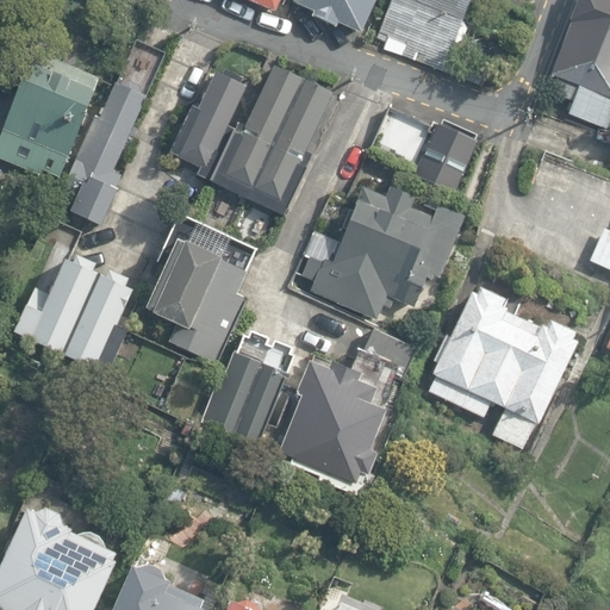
[(251,0),(277,11),(280,0),(251,0)]
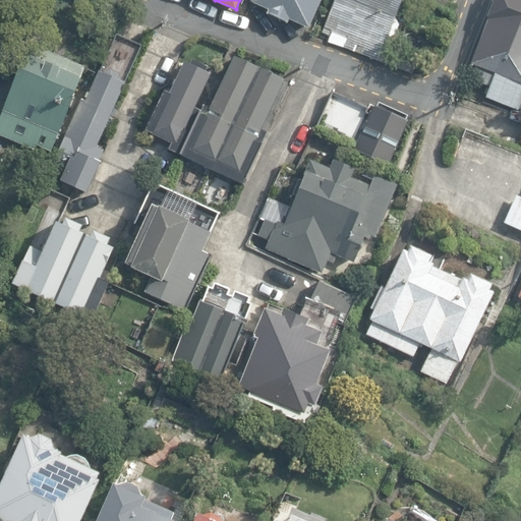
[(287,20),(308,30),(321,0),(251,0),(251,2),(269,10),(267,14),(286,22),(287,20)]
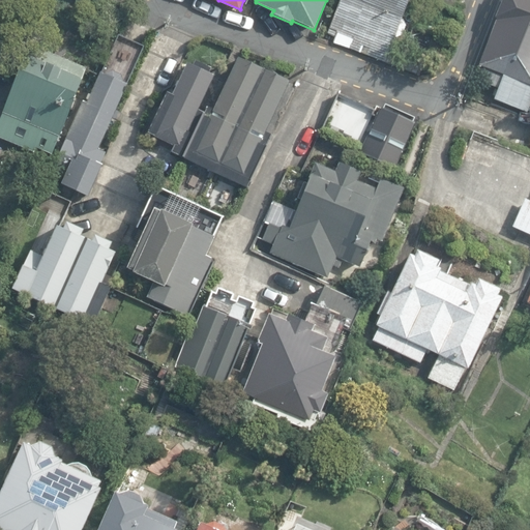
[(330,43),(417,78),(423,60),(390,48),(409,0),(341,0),(328,34),(333,36),(330,43)]
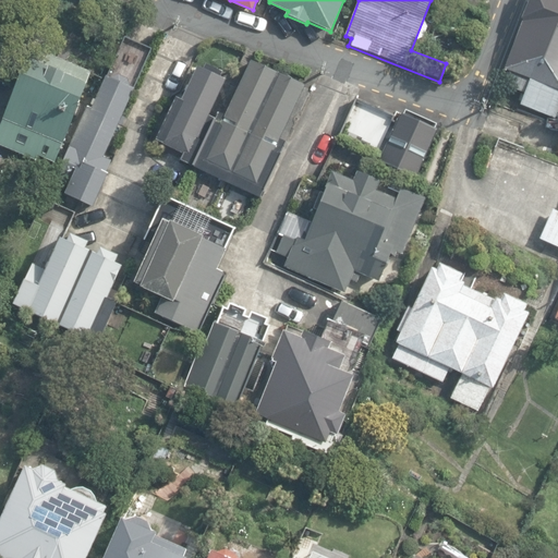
[(555,119),(557,111),(557,0),(528,0),(521,20),(523,21),(504,70),(508,72),(502,84),(525,93),(520,105),(555,119)]
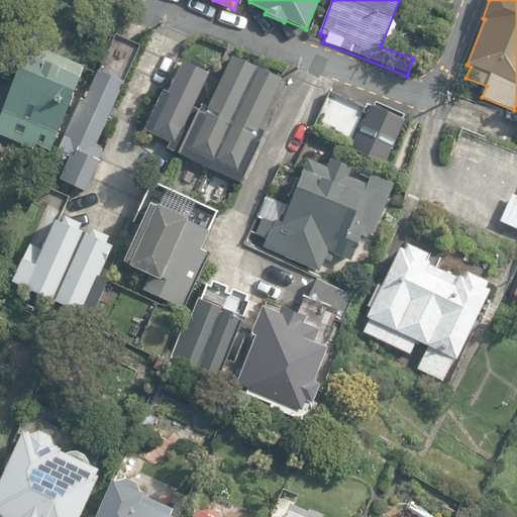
[(101,60),(129,72),(145,34),(117,22),(101,60)]
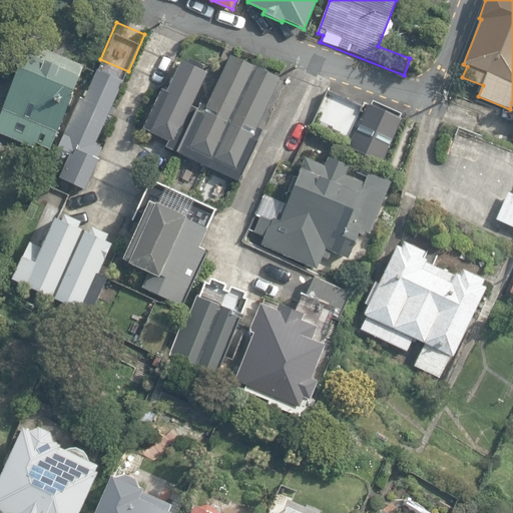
[(37,144),(52,149),(81,75),(79,74),(83,64),(27,42),(0,112),(0,134),(35,148),(37,144)]
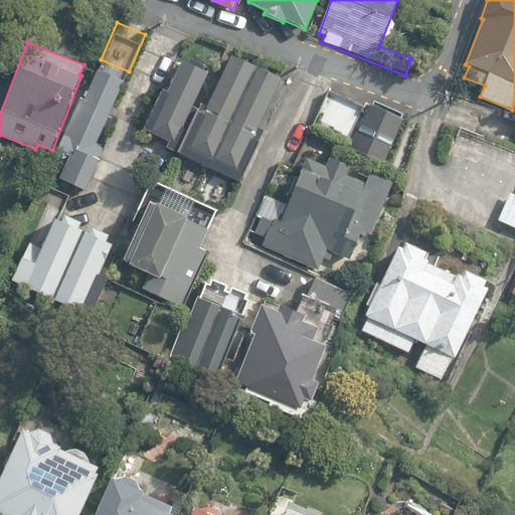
[(175,150),(238,180),(261,135),(251,131),(277,78),(228,55),(203,110),(196,107),(175,150)]
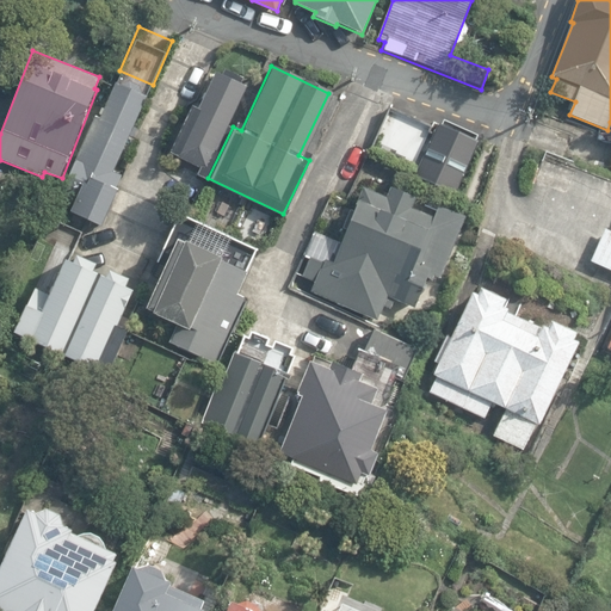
[(246,80),(217,67),(199,106),(190,102),(167,149),(199,164),(196,173),(208,178),(233,127),(226,123),(246,80)]
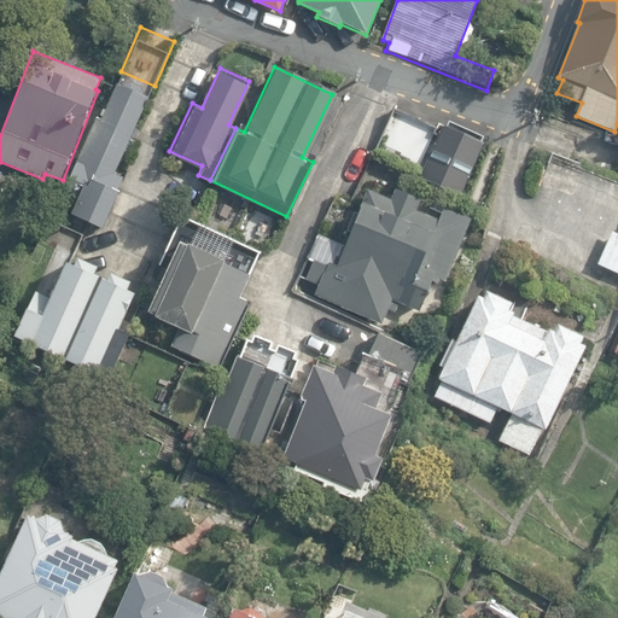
[(82,217),(103,227),(124,178),(114,173),(150,98),(146,97),(141,86),(130,81),(126,86),(118,82),(82,164),(79,163),(62,200),(85,211),(82,217)]
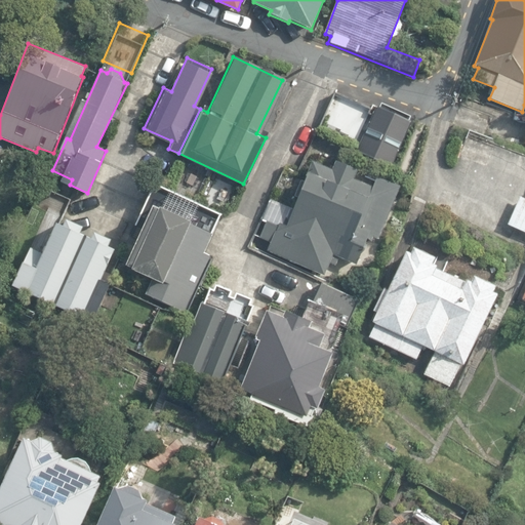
[(321,126),(359,142),(372,108),(334,93),(321,126)]
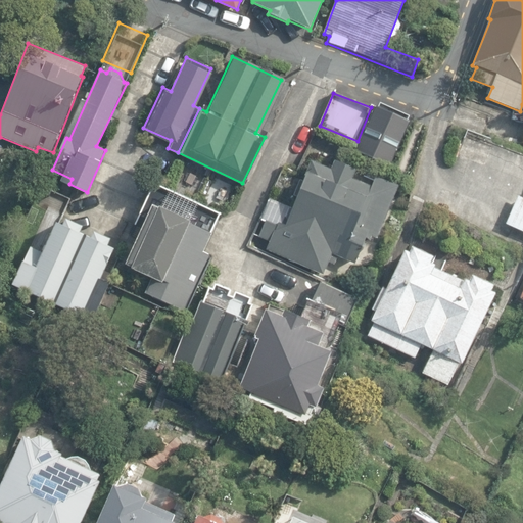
[(381,106),(377,105),(358,150),(391,165),(413,119),(409,117),(410,114),(382,102),(381,106)]
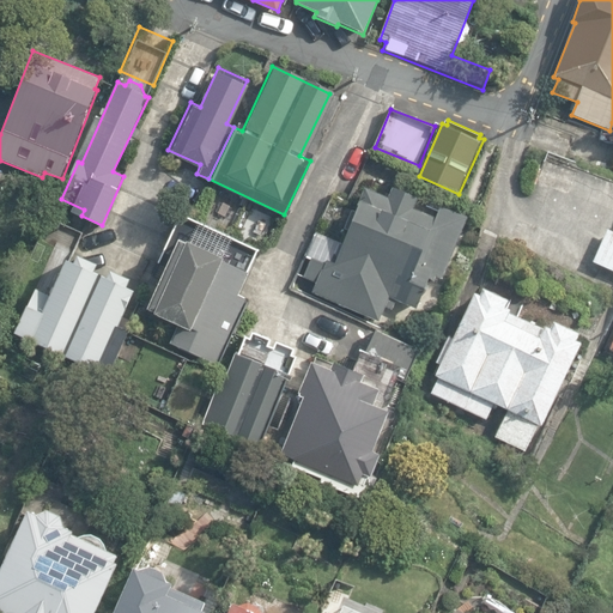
[(178,170),(164,163),(155,186),(169,193),(178,170)]
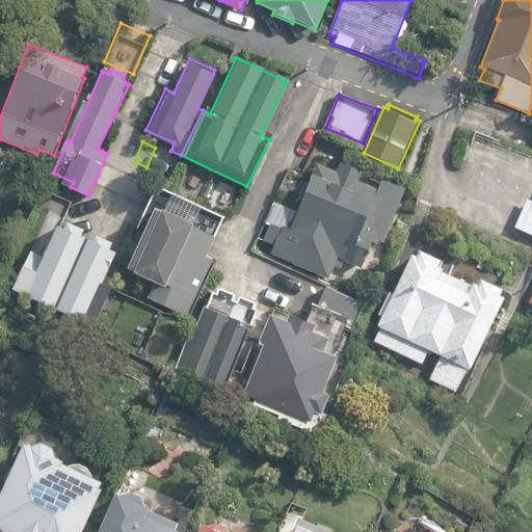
[(271,254),(329,280),(338,259),(362,269),(371,243),(376,245),(379,239),(384,241),(405,189),(381,179),(377,190),(358,182),(363,173),(340,164),(337,173),(316,164),(308,186),(304,185),(298,202),(301,203),(297,212),(275,203),(267,223),(269,224),(262,241),(273,246),(271,254)]
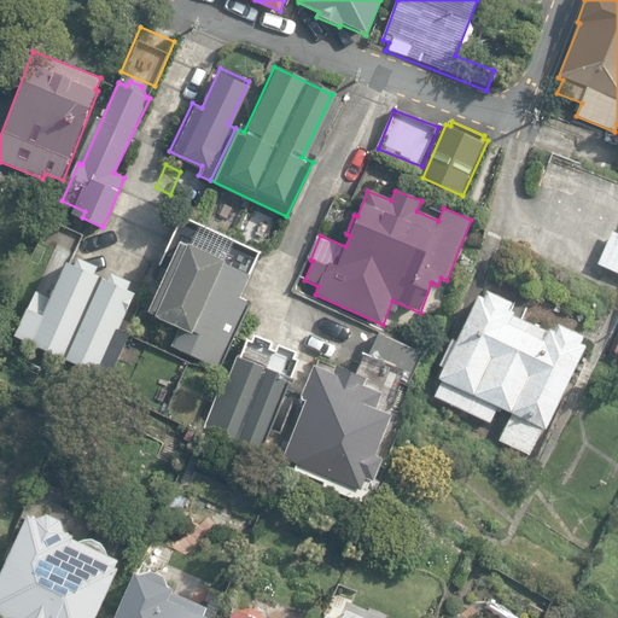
[(596,263),(617,273),(617,231),(617,233),(612,231),(596,263)]
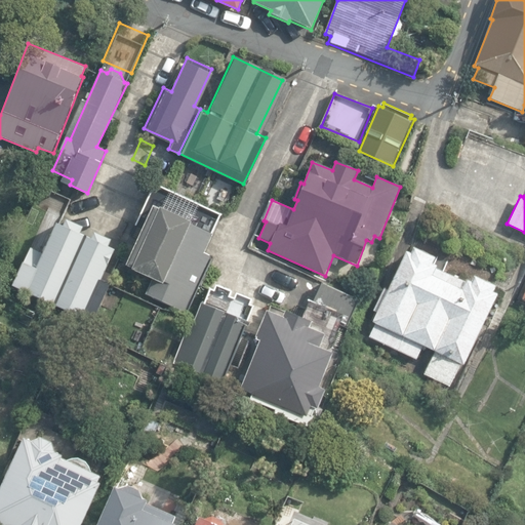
[(146,294),(188,314),(214,256),(204,251),(212,233),(153,206),(125,267),(153,279),(146,294)]
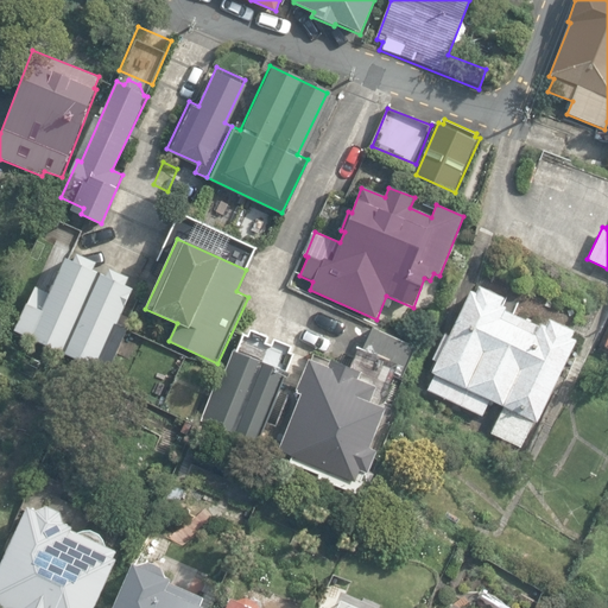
[(75,260),(68,258),(51,293),(38,287),(17,331),(64,354),(102,273),(96,270),(100,263),(78,253),(75,260)]
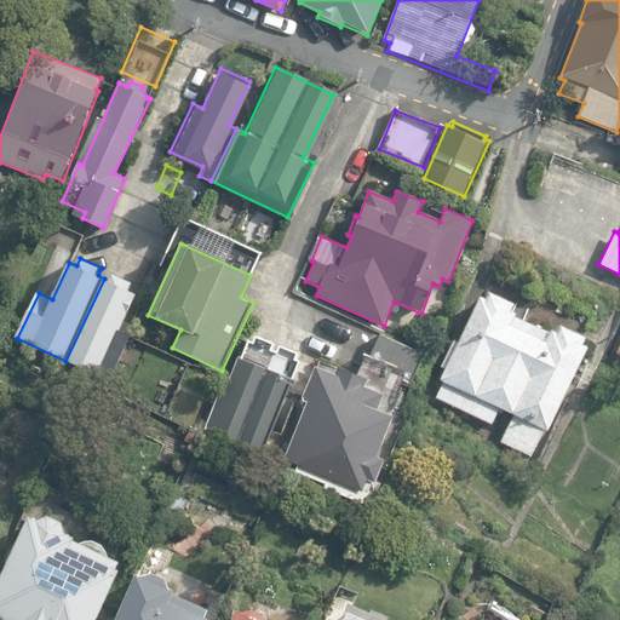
[(112,281),(104,279),(65,361),(112,382),(133,333),(124,329),(139,293),(133,291),(136,283),(114,274),(112,281)]
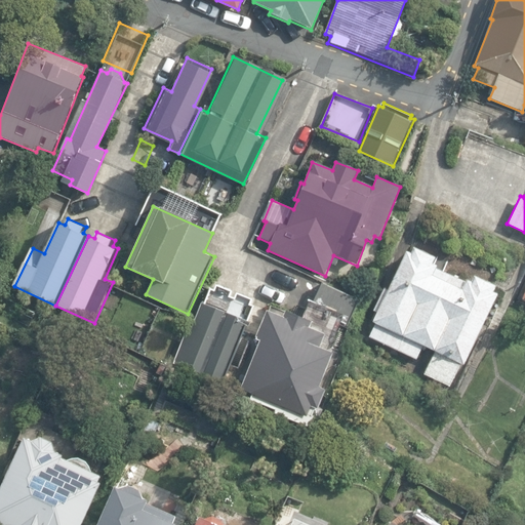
[(423,374),(449,387),(460,364),(463,365),(497,294),(493,292),(495,287),(475,277),(472,282),(466,280),(465,283),(435,269),(438,264),(433,260),(434,257),(413,247),(410,254),(405,251),(387,289),(384,288),(372,312),(377,314),(373,322),(375,323),(369,336),(416,359),(422,348),(434,354),(423,374)]
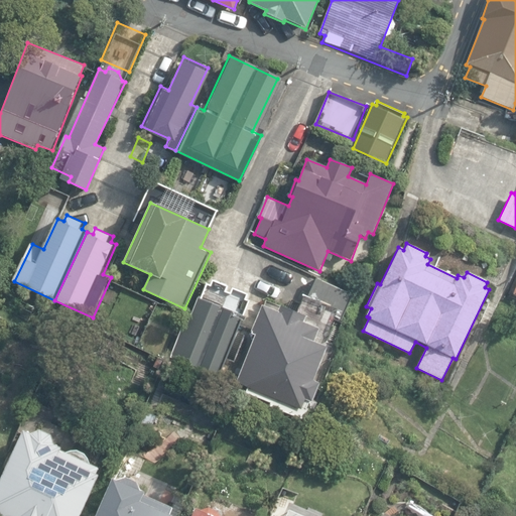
[(304,305),(341,321),(352,296),(315,279),(304,305)]
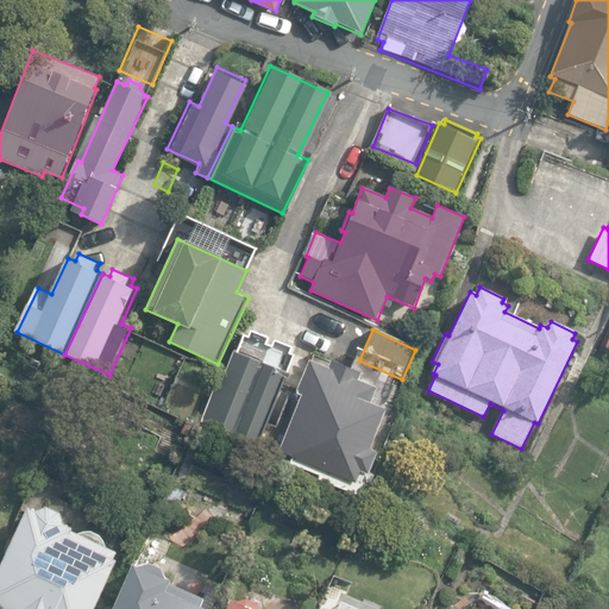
[(292,347),(251,331),(249,337),(244,334),(237,353),(233,351),(221,378),(218,377),(198,424),(256,447),(287,374),(286,374),(293,356),(289,353),(292,347)]
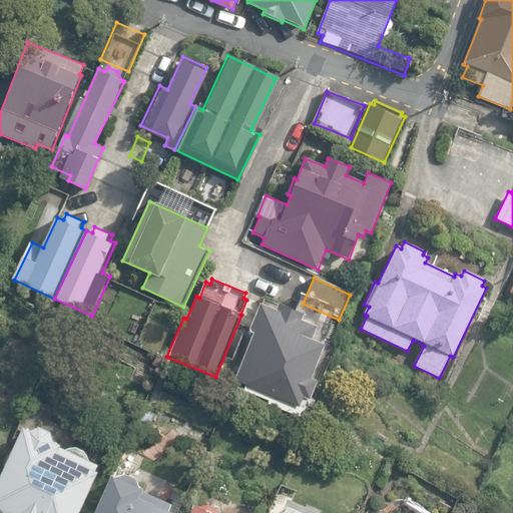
[(234,383),(299,409),(303,400),(309,403),(319,381),(312,378),(325,345),(312,340),(318,325),(302,319),(304,314),(282,305),(279,312),(259,304),(246,333),(253,335),(234,383)]
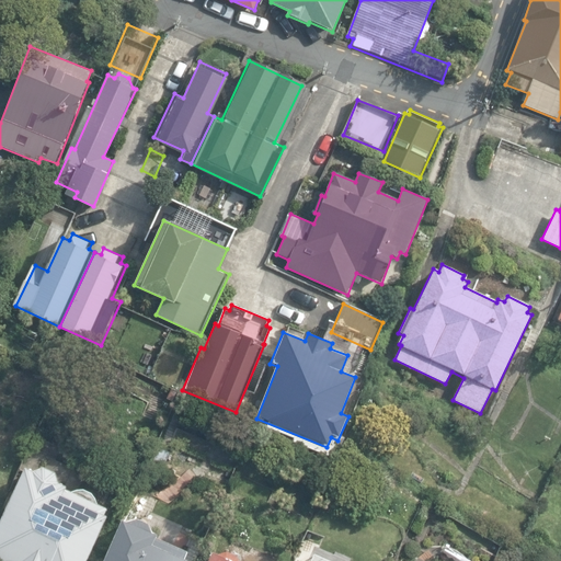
[(164,470),(171,453),(158,448),(151,465),(164,470)]
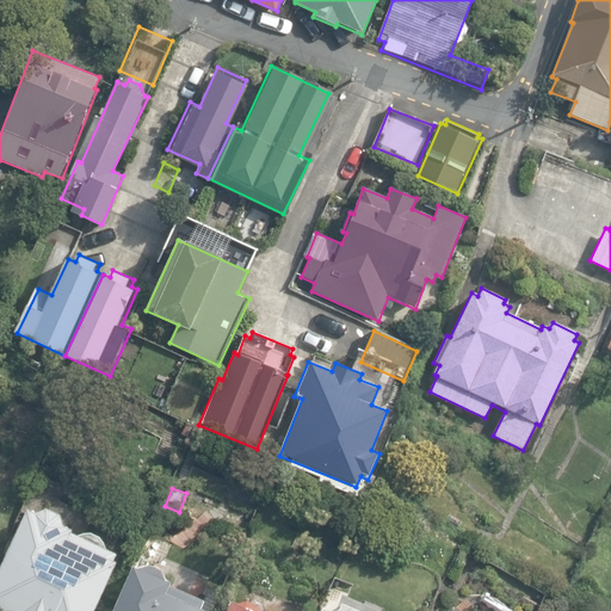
[(94,610),(118,563),(113,561),(116,554),(73,534),(74,530),(65,526),(62,514),(48,508),(39,512),(29,507),(0,568),(0,610),(94,610)]
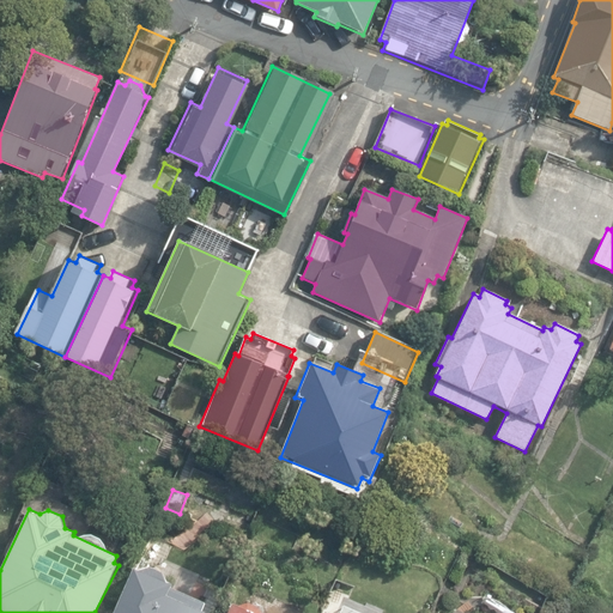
[(205,612),(206,612),(201,611),(205,602),(170,588),(173,583),(167,581),(163,571),(150,566),(140,570),(133,568),(113,612),(205,612)]
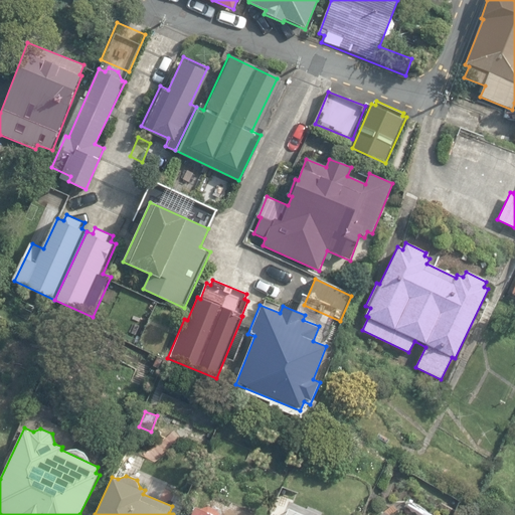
[(218,514),(216,511),(204,505),(195,508),(191,514),(218,514)]
